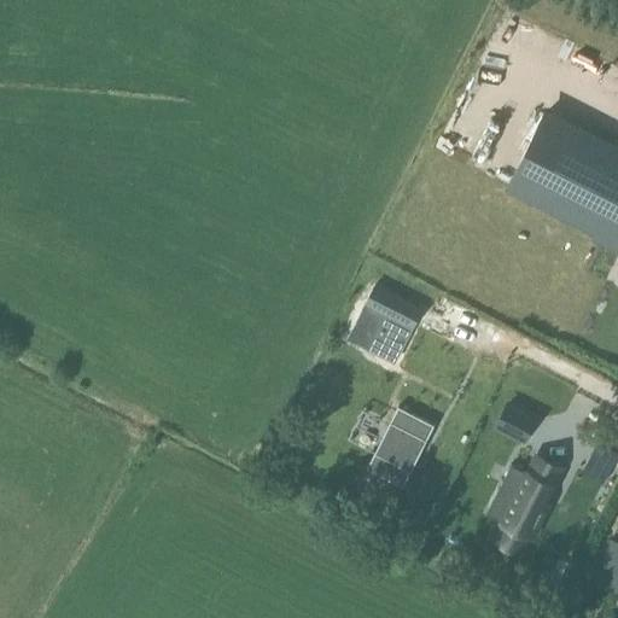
[(617,147),(547,111),(509,185),(599,231),(595,235),(617,246),(617,147)]
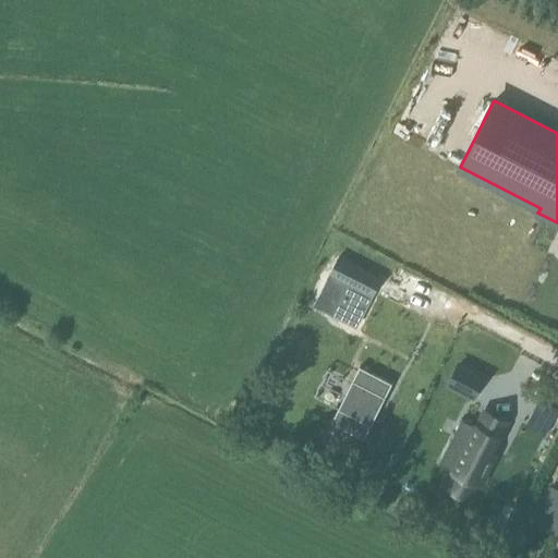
[(473,398),(486,373),(458,359),(445,384),(473,398)]
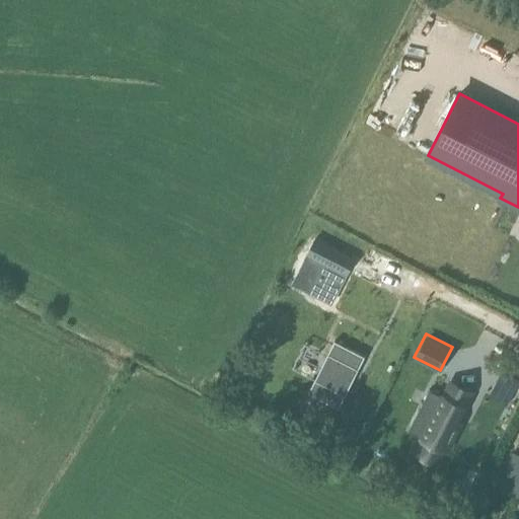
[(335,342),(308,392),(338,408),(364,356),(335,342)]
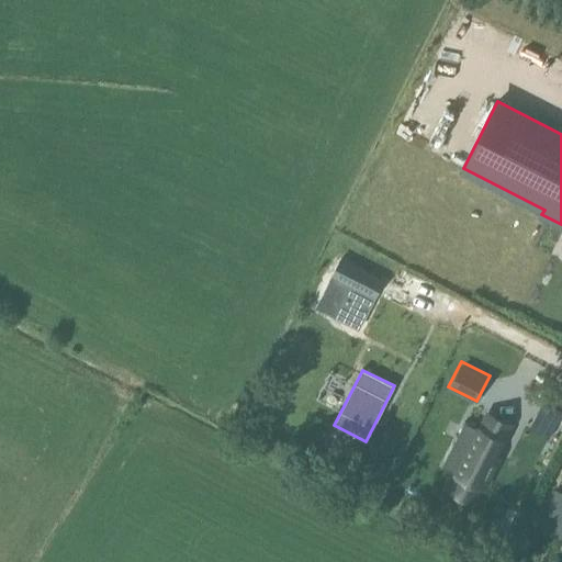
[(434,467),(425,482),(451,496),(460,480),(461,480),(486,429),(485,429),(494,413),(467,400),(459,415),(454,413),(429,464),(434,467)]
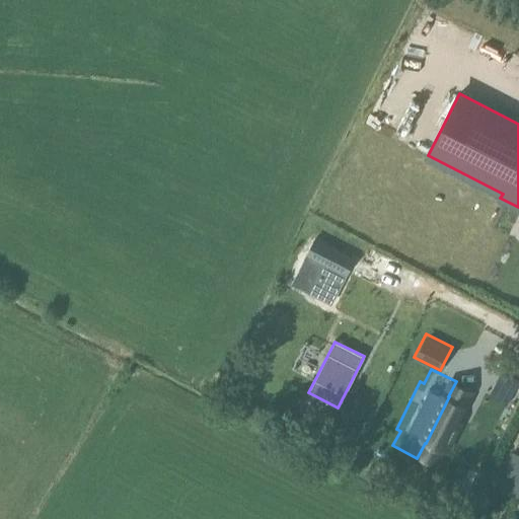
[(518,499),(518,455),(512,452),(495,488),(518,499)]
